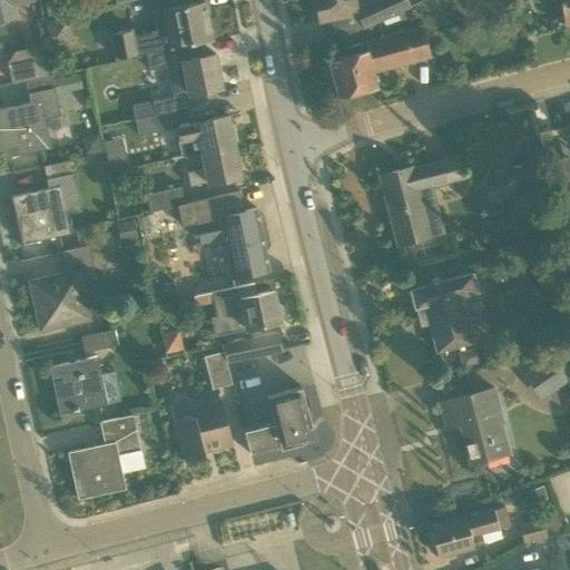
[(45,0),(48,15),(67,11),(65,0),(45,0)]
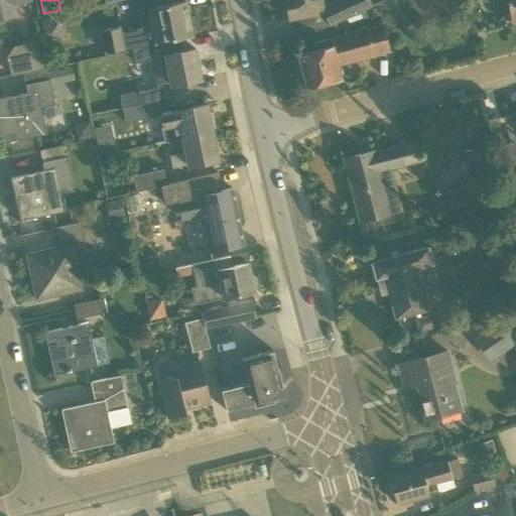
[(185,18),(184,14),(187,11),(184,0),(149,7),(155,38),(151,36),(144,31),(143,27),(121,31),(120,27),(100,31),(104,52),(132,46),(132,48),(180,37),(191,35),(188,17),(185,18)]
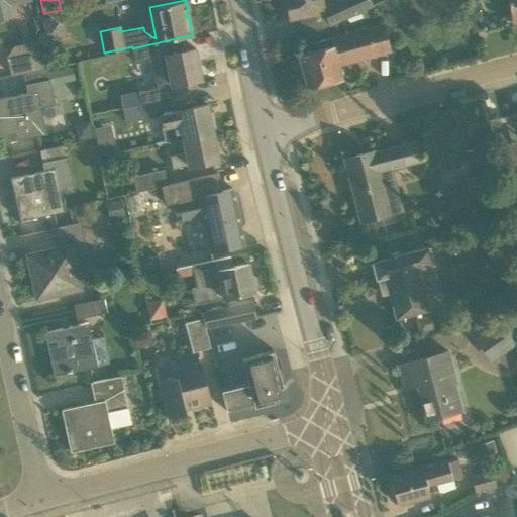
[(337,0),(323,7),(321,0),(285,0),(289,20),(324,13),(330,25),(342,19),(366,9),(373,5),(370,0),(337,0)]
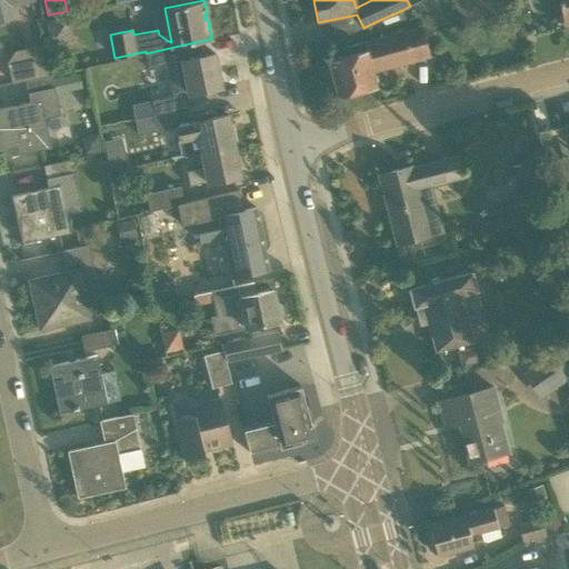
[(568,0),(559,0),(560,6),(562,6),(566,25),(568,23),(568,0)]
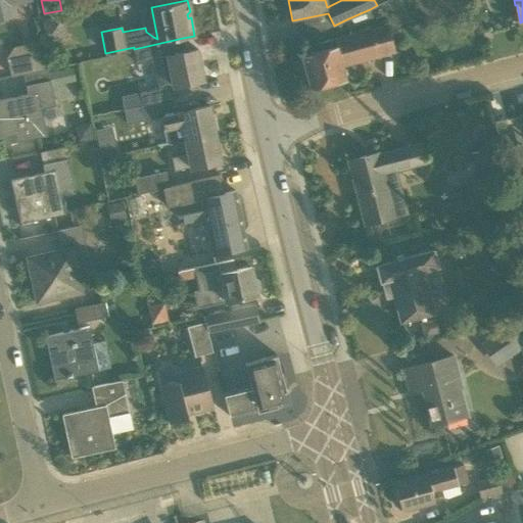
[(343,65),(395,51),(387,22),(320,43),(322,50),(302,55),(303,59),(304,58),(307,66),(305,66),(306,72),(303,76),(305,83),(311,86),(312,89),(331,83),(335,85),(340,83),(342,80),(347,79),(343,65)]
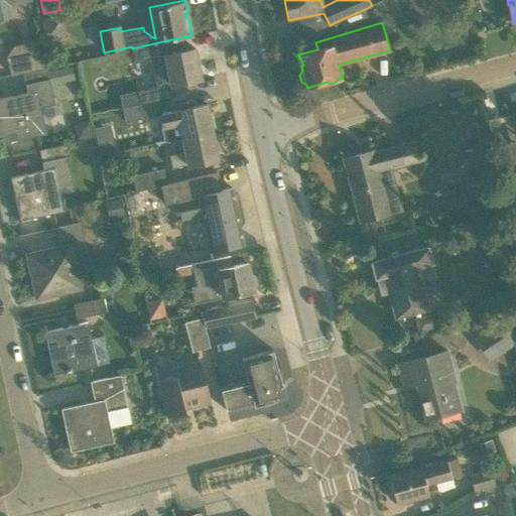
[(182,50),(180,37),(132,48),(135,62),(165,56),(168,69),(171,85),(202,79),(195,48),(182,50)]
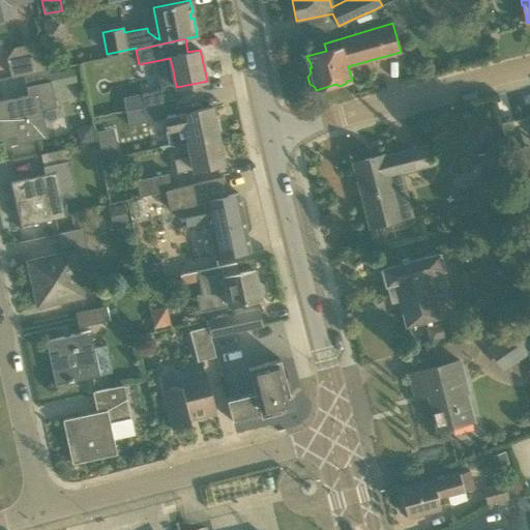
[(48,69),(43,51),(8,58),(12,77),(24,75),(49,69),(48,69)]
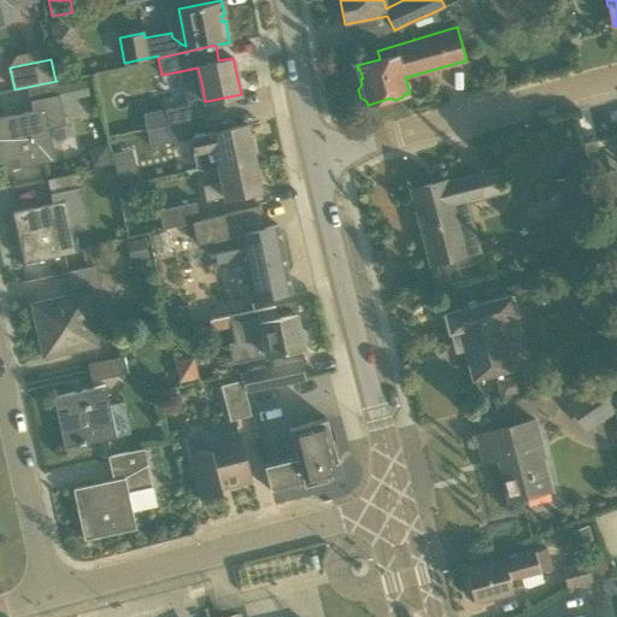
[(453,90),(468,88),(465,64),(450,65),(453,90)]
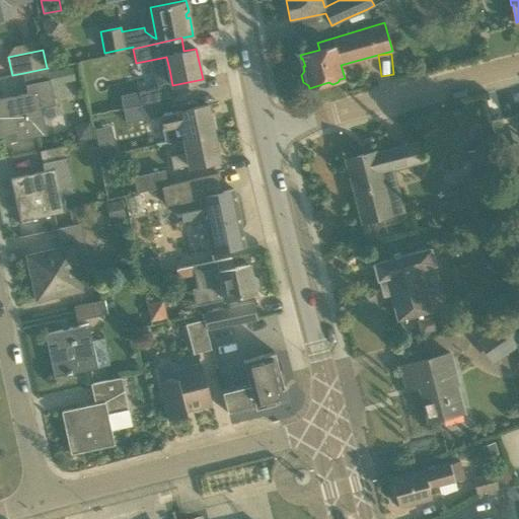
[(0,128),(4,148),(5,147),(4,143),(47,134),(42,107),(56,104),(48,68),(23,73),(27,93),(0,98),(0,128)]
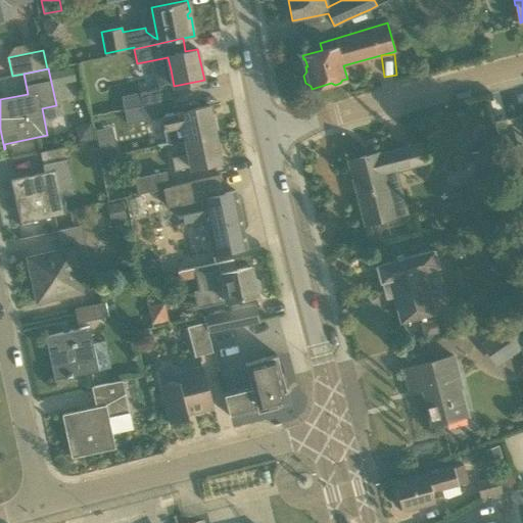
[(143,105),(173,98),(170,86),(140,93),(143,105)]
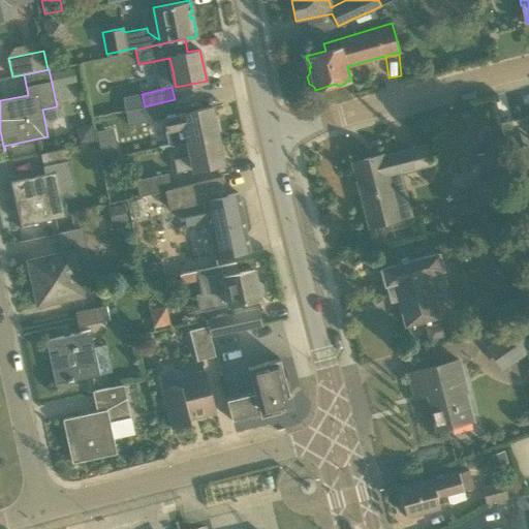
[(178,115),(175,99),(145,106),(147,121),(165,118),(167,130),(165,131),(168,145),(188,142),(218,134),(212,106),(182,113),(182,114),(178,115)]
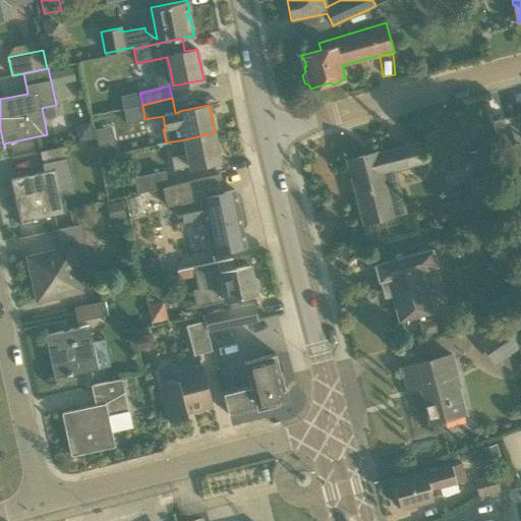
[(81,122),(75,129),(77,139),(93,136),(89,120),(81,122)]
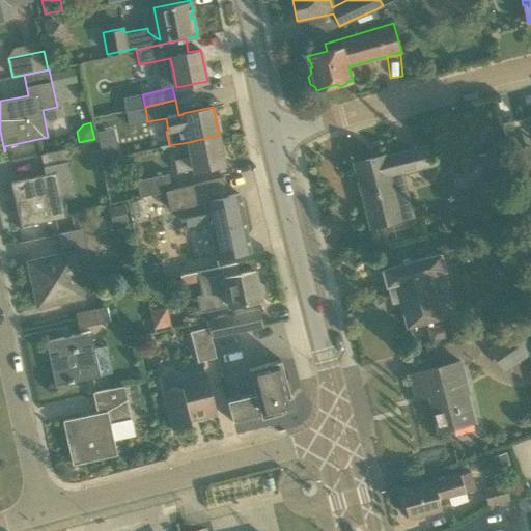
[(194,170),(225,164),(219,135),(189,142),(192,156),(174,160),(177,173),(194,170)]
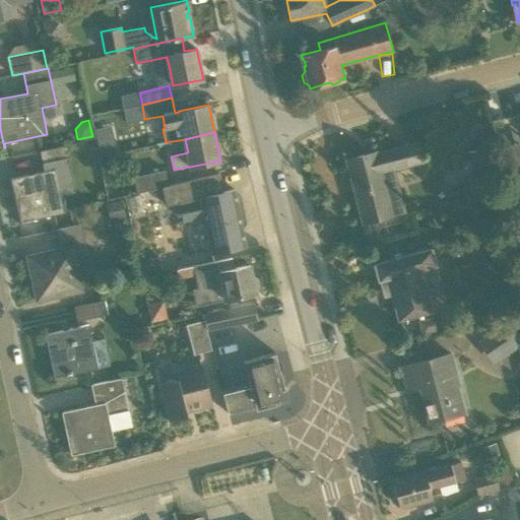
[(509,167),(519,166),(519,142),(507,143),(509,167)]
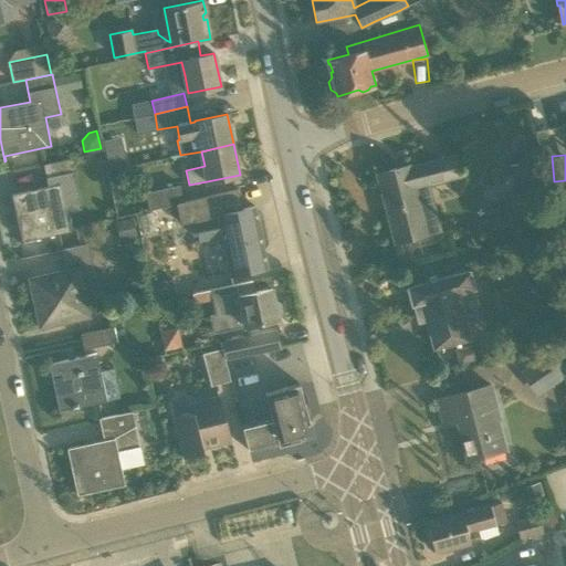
[(444,180),(439,158),(410,166),(410,165),(377,174),(395,242),(429,233),(417,187),(444,180)]
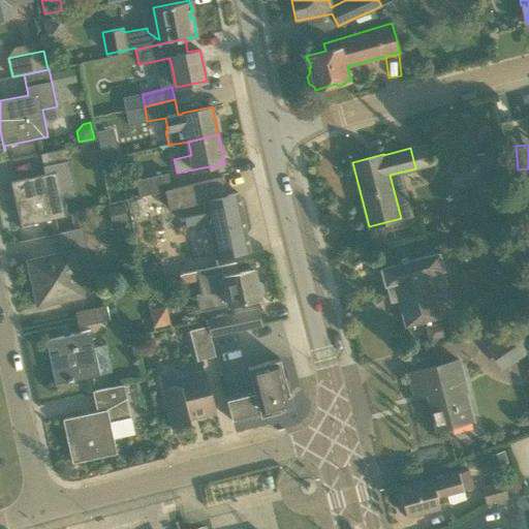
[(43,166),(68,160),(65,149),(41,154),(43,166)]
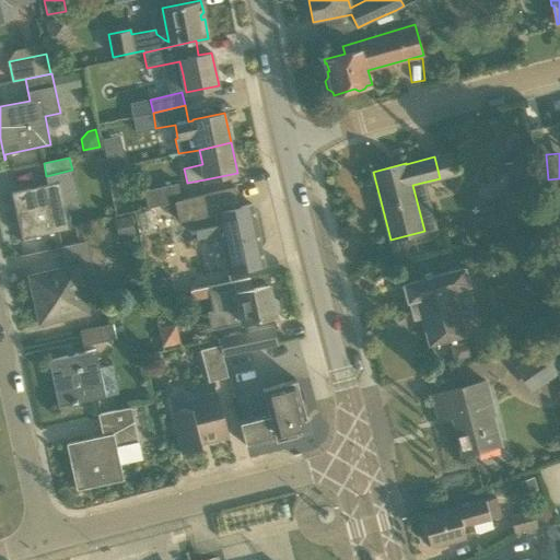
[(510,181),(526,176),(522,160),(504,164),(510,181)]
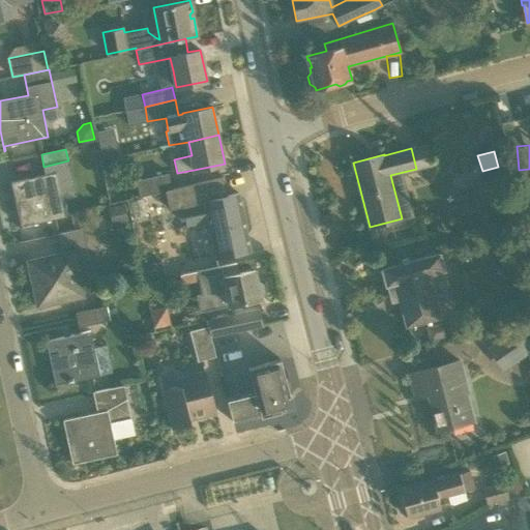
[(22,230),(23,230),(22,226),(65,216),(56,172),(11,181),(22,230)]
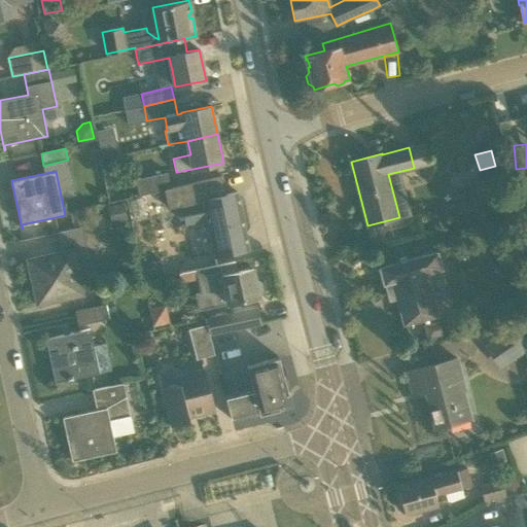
[(139,195),(171,187),(168,172),(136,179),(139,195)]
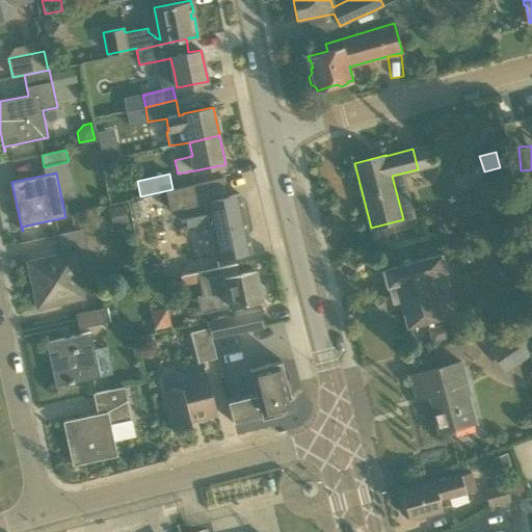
[(228,196),(223,178),(174,189),(173,189),(140,196),(141,197),(145,196),(152,219),(163,217),(162,212),(183,207),(187,227),(209,221),(217,258),(251,250),(248,234),(251,228),(245,200),(240,196),(239,193),(228,196)]
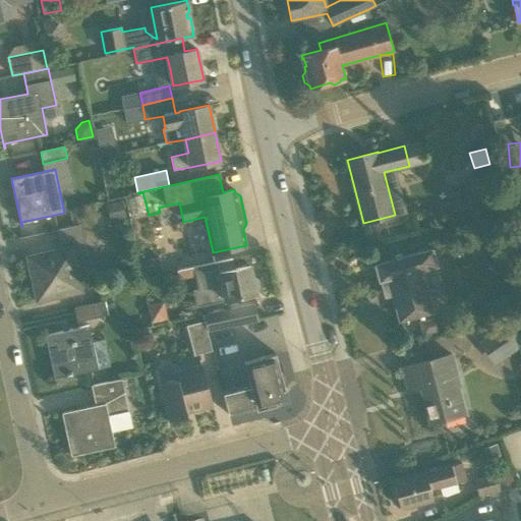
[(123,200),(107,205),(111,221),(126,218),(123,200)]
